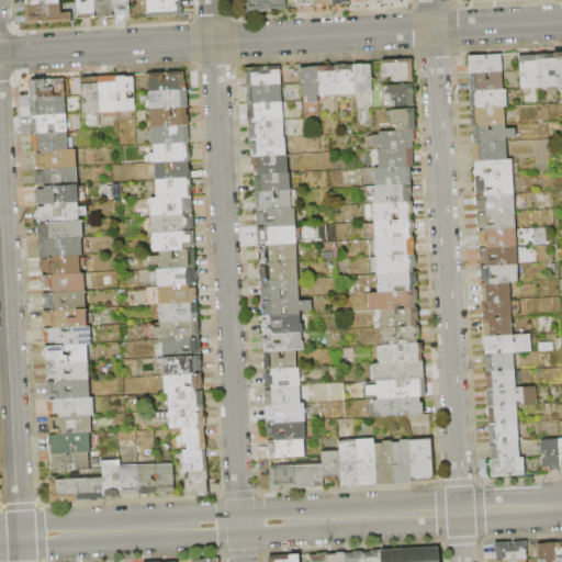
[(77,0),(94,0),(96,11),(96,19),(81,20),(81,11),(78,12),(77,0)]
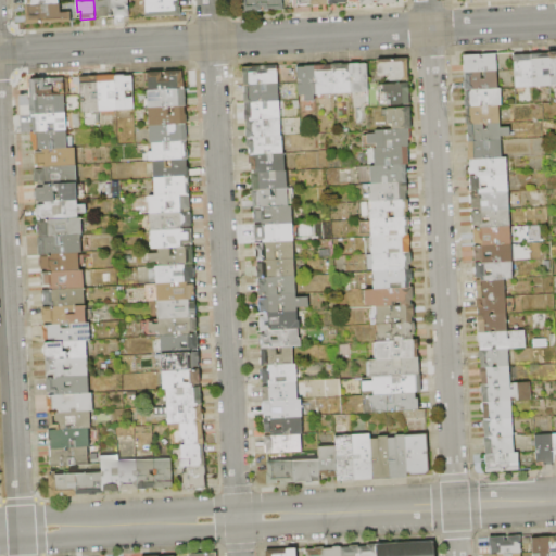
[(93,0),(111,0),(112,10),(113,17),(98,19),(98,11),(95,11),(93,0)]
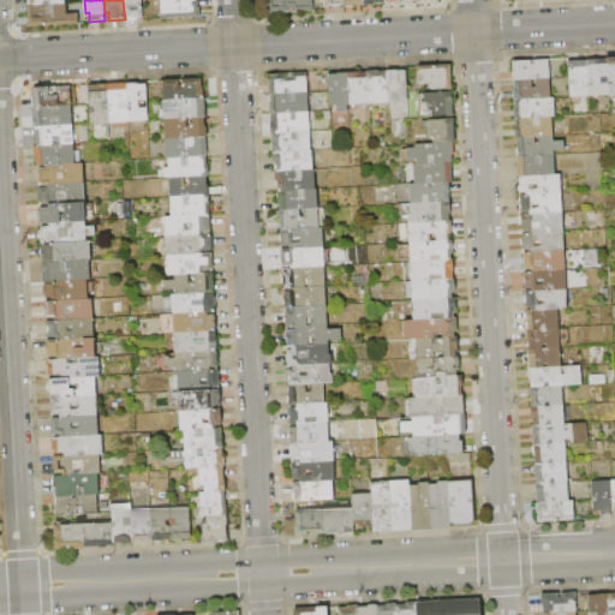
[(123,0),(143,0),(144,19),(138,21),(138,18),(127,19),(126,11),(124,11),(123,0)]
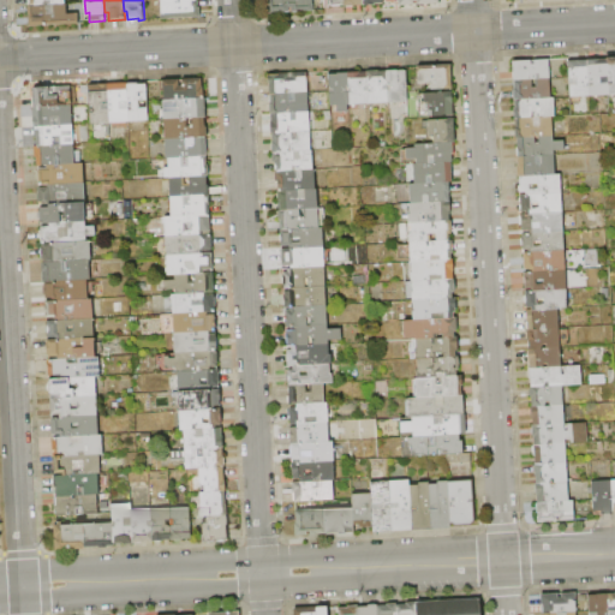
[(162,19),(161,0),(197,0),(198,7),(201,7),(201,18),(162,19)]
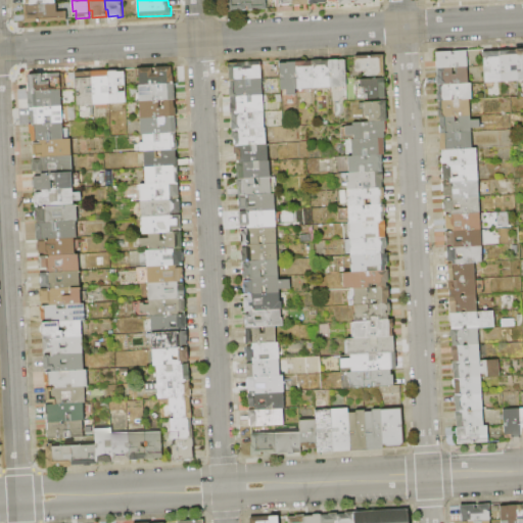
[(266,0),(267,9),(249,10),(249,7),(246,7),(246,11),(228,12),(227,0),(266,0)]
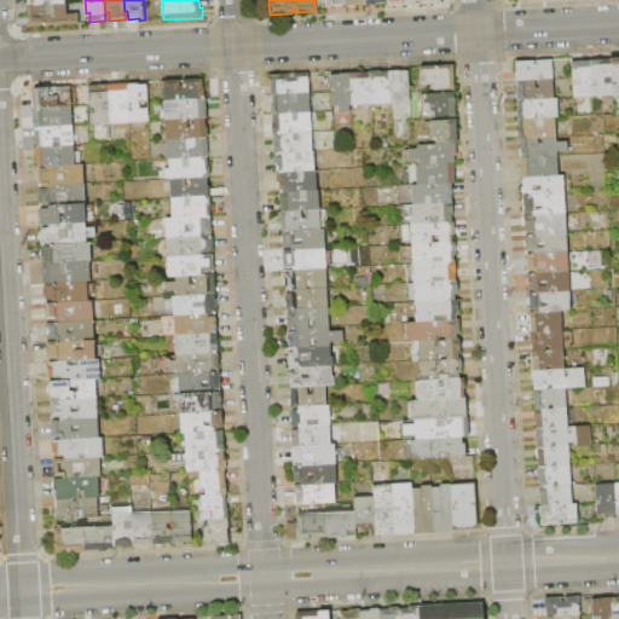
[(68,5),(68,15),(80,15),(80,25),(29,28),(28,7),(30,7),(67,5),(68,5)]
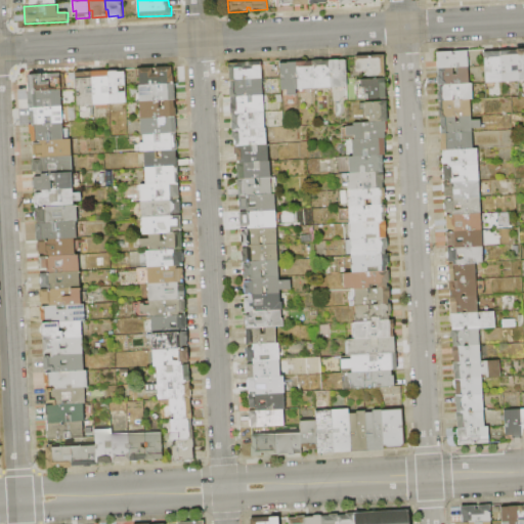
[(501,50),(510,49),(510,51),(518,51),(519,82),(504,83),(503,51),(501,50)]
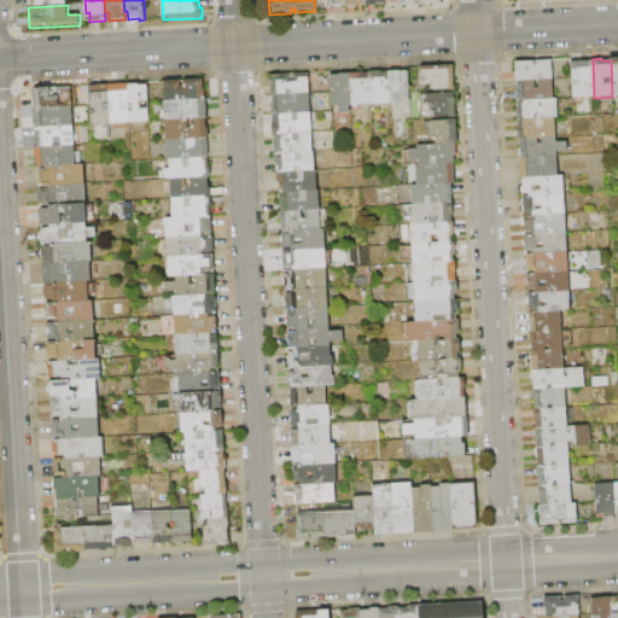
[(518,81),(517,63),(553,60),(554,79),(518,81)]
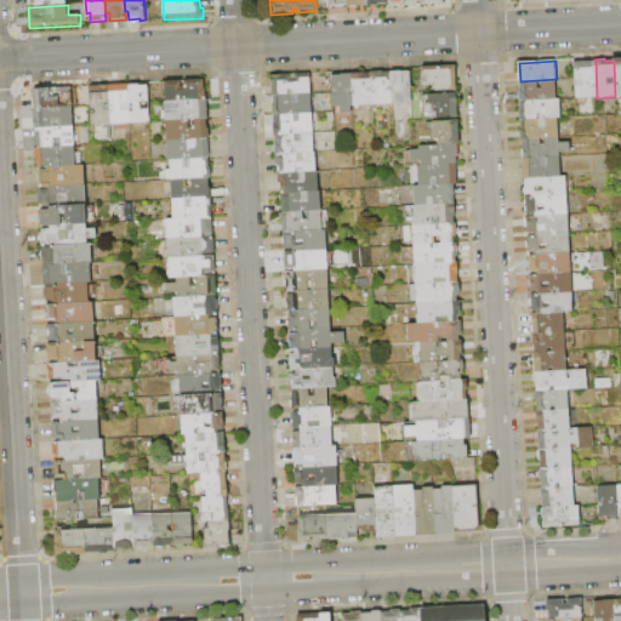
[(575,62),(596,61),(597,98),(576,100),(575,62)]
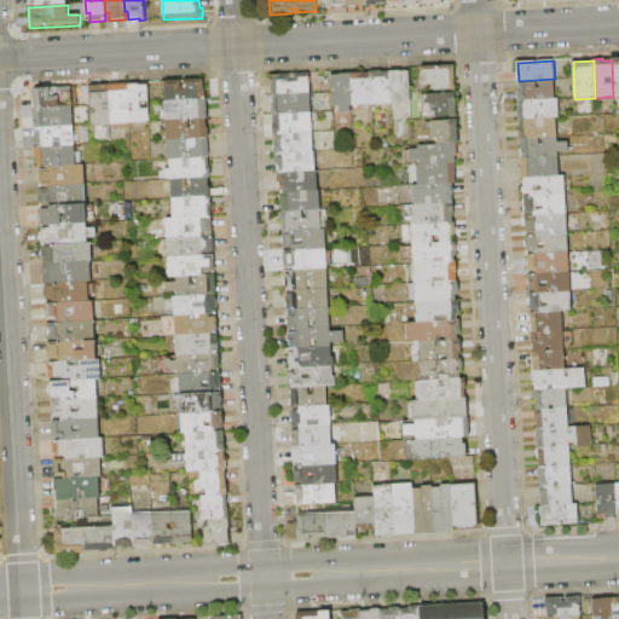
[(420,68),(455,65),(456,90),(434,91),(434,84),(421,85),(420,68)]
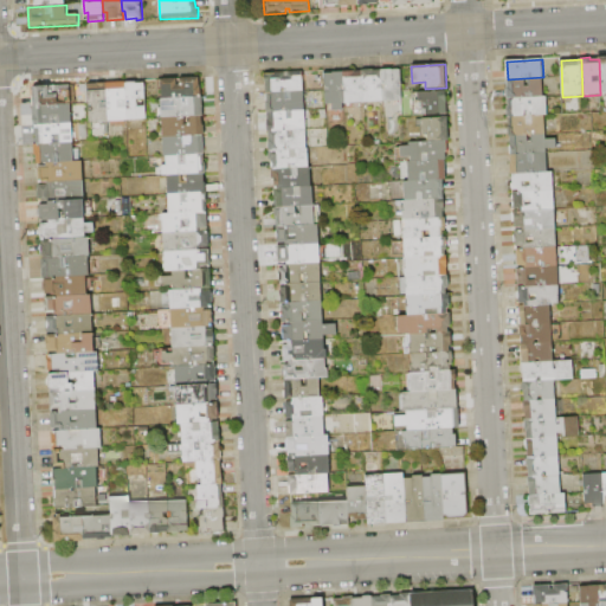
[(381,71),(393,70),(393,71),(401,70),(403,101),(382,102),(381,71)]
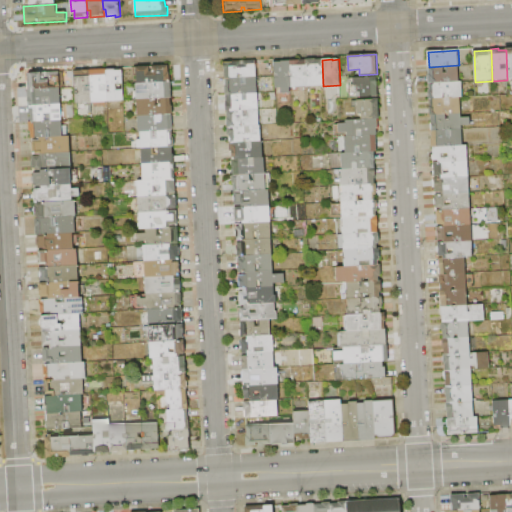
[(275,63),(281,62),(281,61),(290,60),(291,87),(290,88),(290,93),(281,94),(281,88),(276,88),(275,63)]
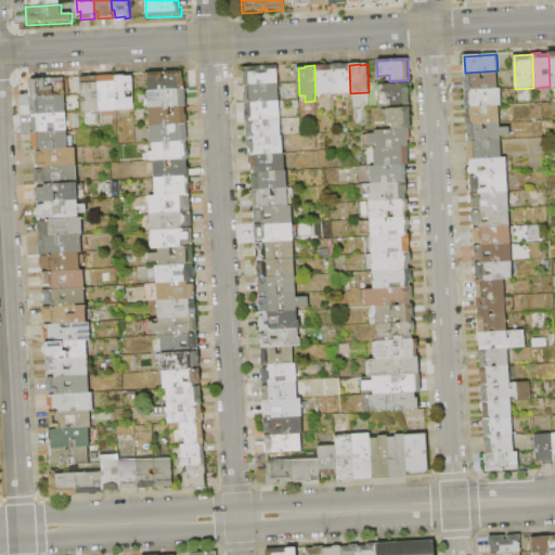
[(314,65),(325,65),(325,66),(332,66),(333,94),(315,94),(314,65)]
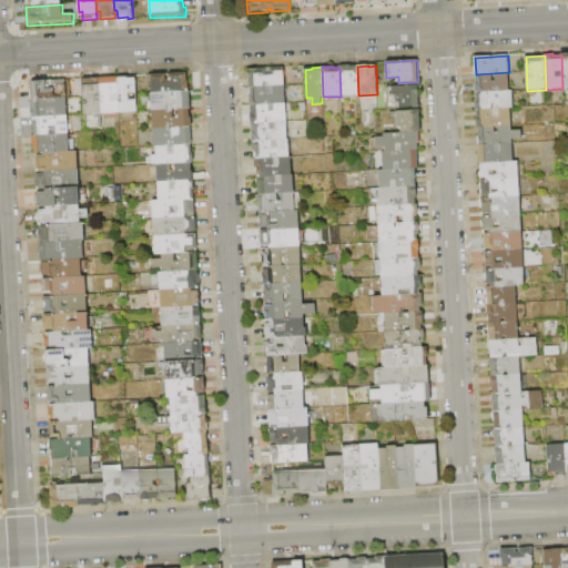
[(340,68),(357,67),(358,95),(341,97),(340,68)]
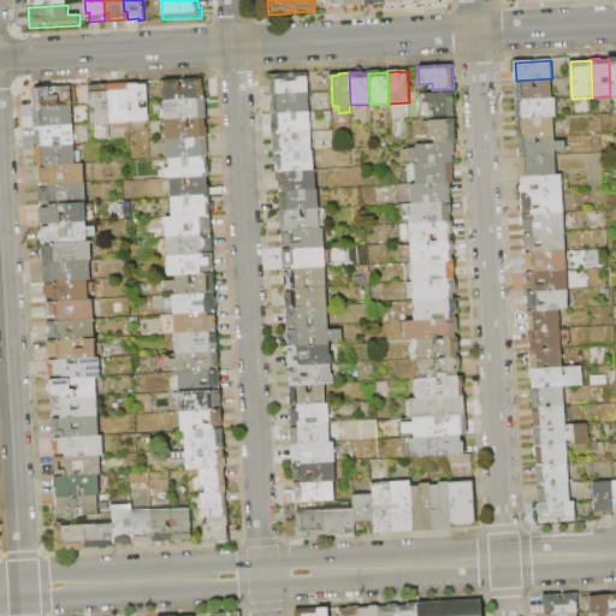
[(271,96),(270,76),(308,73),(309,94),(271,96)]
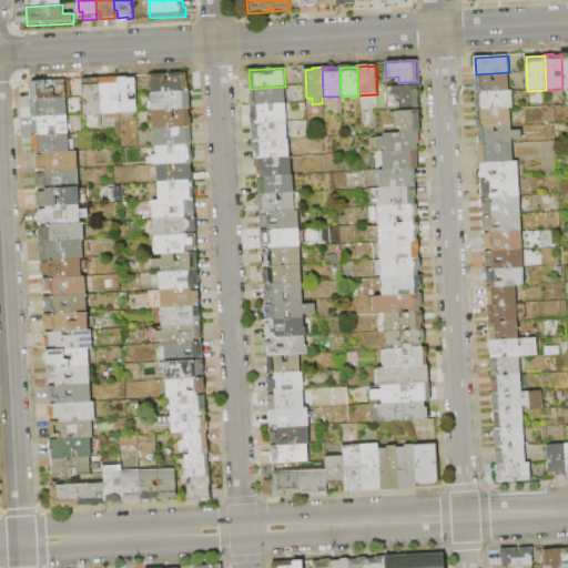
[(475,93),(474,82),(476,82),(476,74),(509,72),(510,91),(476,93),(475,93)]
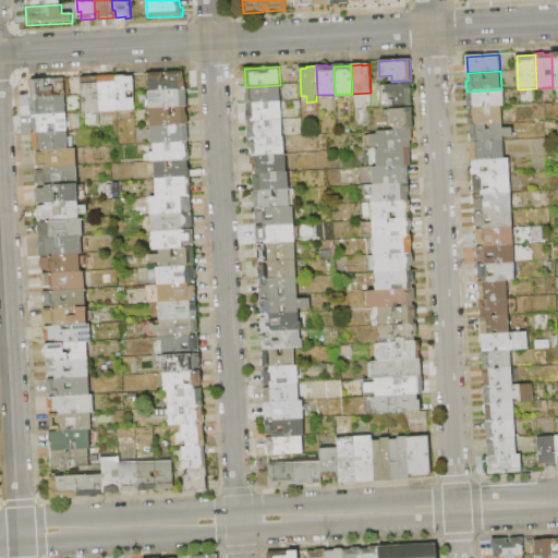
[(149,92),(148,74),(164,73),(164,79),(166,79),(166,73),(183,72),(184,80),(185,80),(186,89),(149,92)]
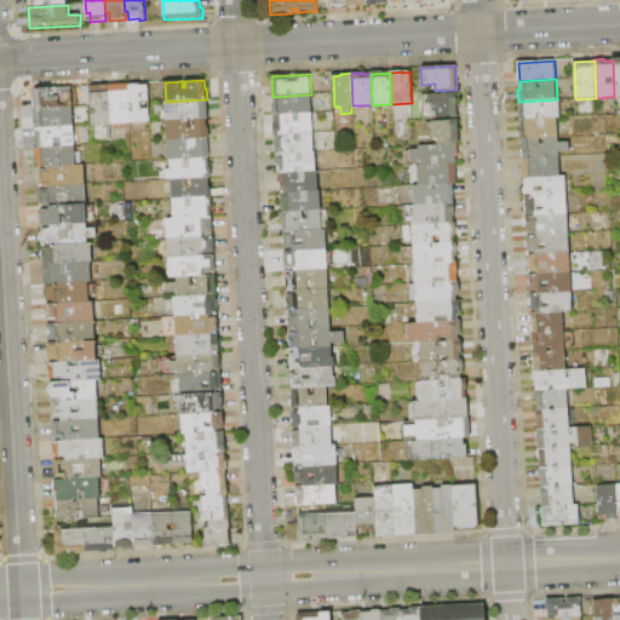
[(131,124),(112,125),(109,85),(130,84),(130,85),(131,124)]
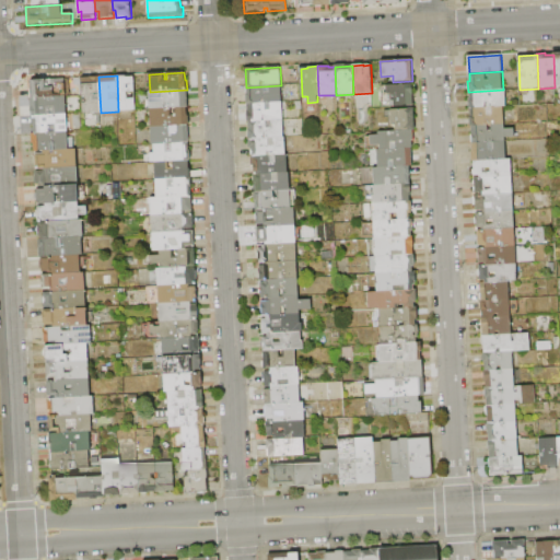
[(136,111),(118,112),(117,77),(126,76),(126,78),(133,77),(136,111)]
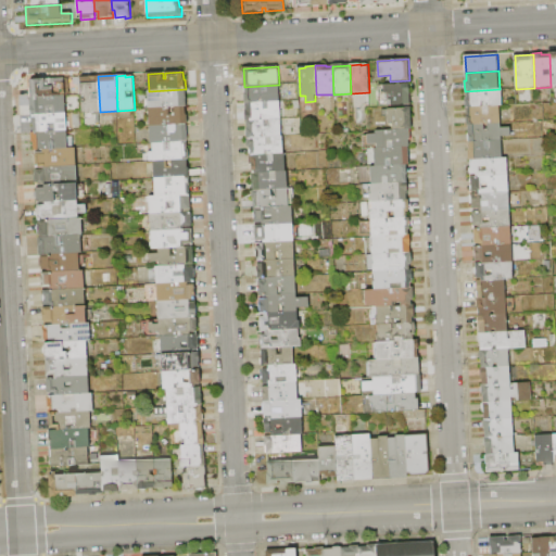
[(100,112),(81,113),(80,77),(98,76),(100,112)]
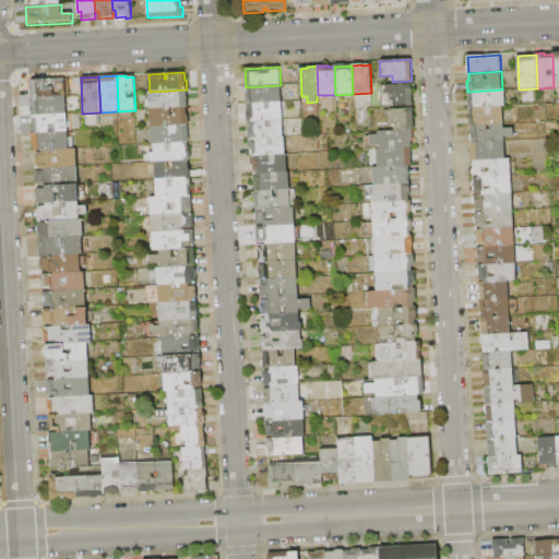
[(32,98),(31,80),(64,79),(64,80),(69,80),(70,94),(66,94),(66,96),(32,98)]
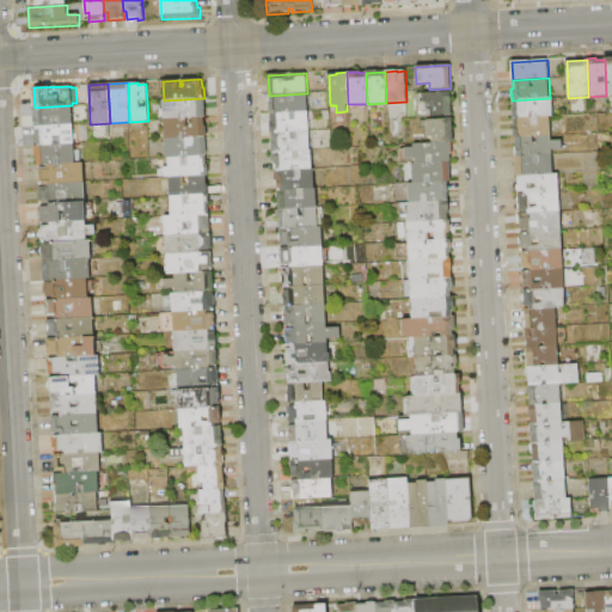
[(417,93),(451,92),(452,116),(418,117),(417,93)]
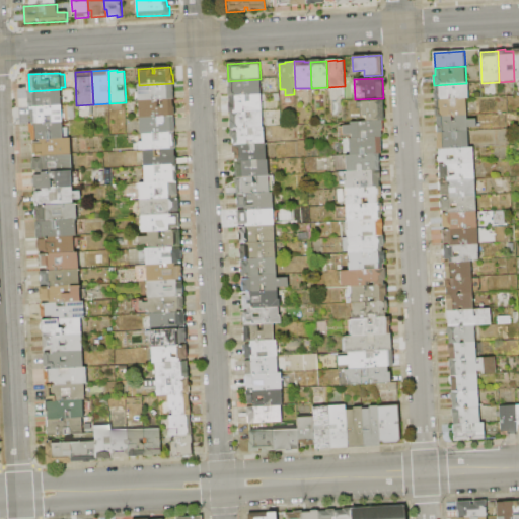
[(229,96),(228,81),(261,79),(262,94),(229,96)]
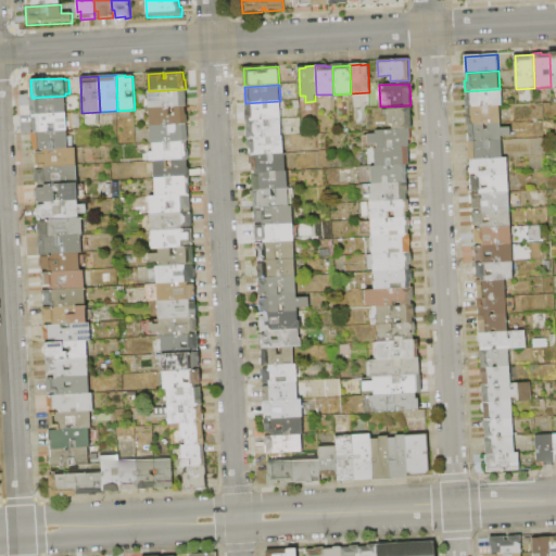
[(149,109),(148,91),(149,91),(186,89),(187,106),(185,106),(149,109)]
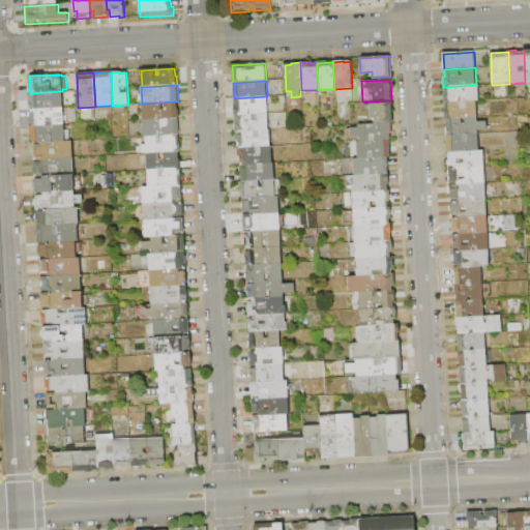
[(444,102),(443,93),(444,93),(444,87),(476,85),(477,85),(478,101),(476,101),(445,102),(444,102)]
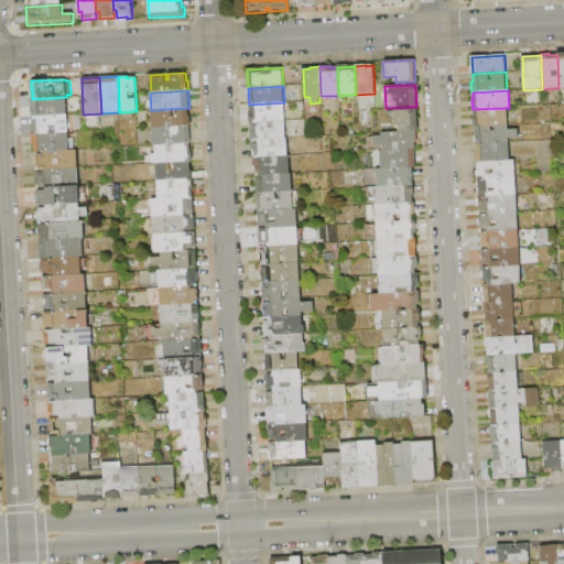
[(66,97),(67,116),(33,118),(31,118),(31,108),(32,108),(32,99),(66,97)]
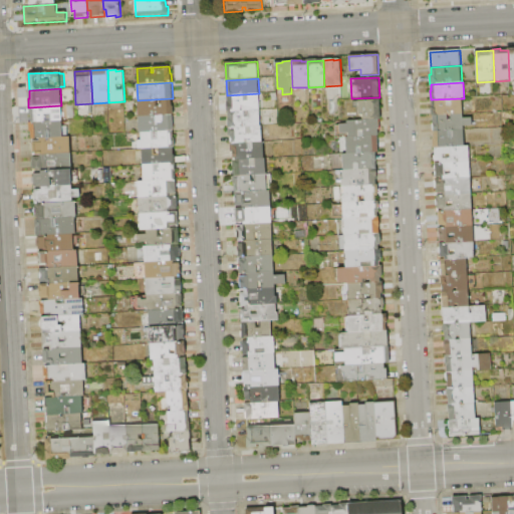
[(227,112),(227,95),(259,93),(259,110),(227,112)]
